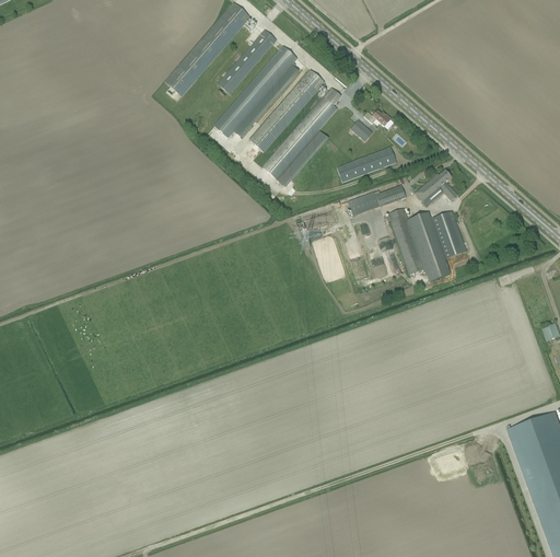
[(233,1),(164,80),(171,86),(175,90),(182,95),(251,16),(233,1)]
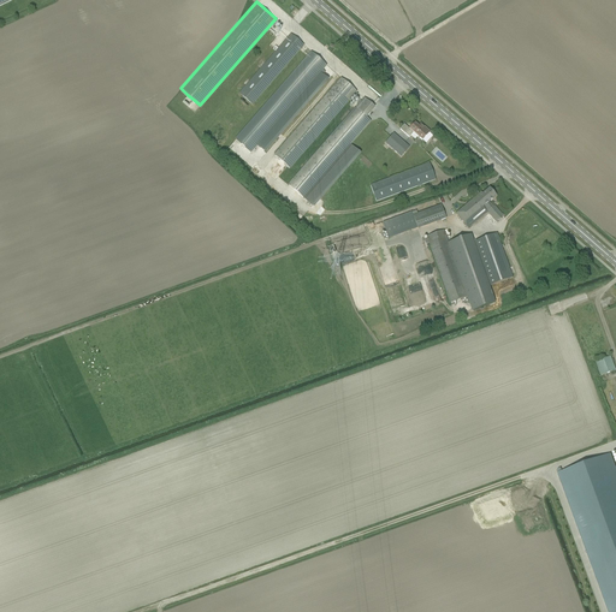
[(291,31),(279,46),(276,48),(240,90),(253,102),(300,47),(304,42),(291,31)]
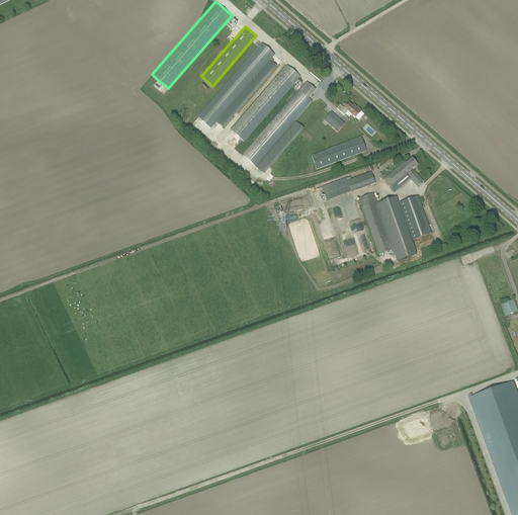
[(233,112),(236,109),(276,64),(272,61),(274,60),(271,57),(275,53),(262,41),(261,41),(198,113),(210,124),(217,118),(223,123),(233,112)]
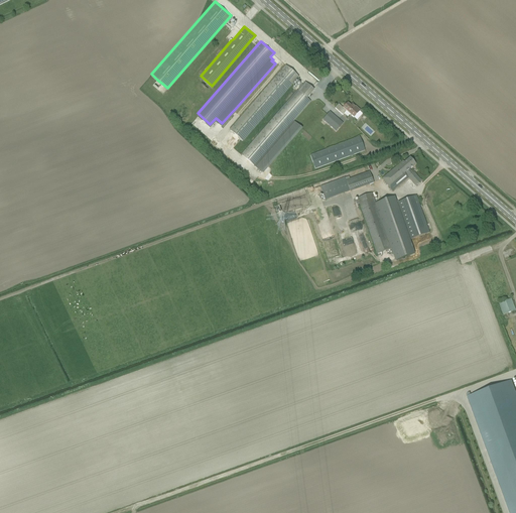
[(243,139),(265,113),(299,75),(285,62),(229,128),(243,139)]
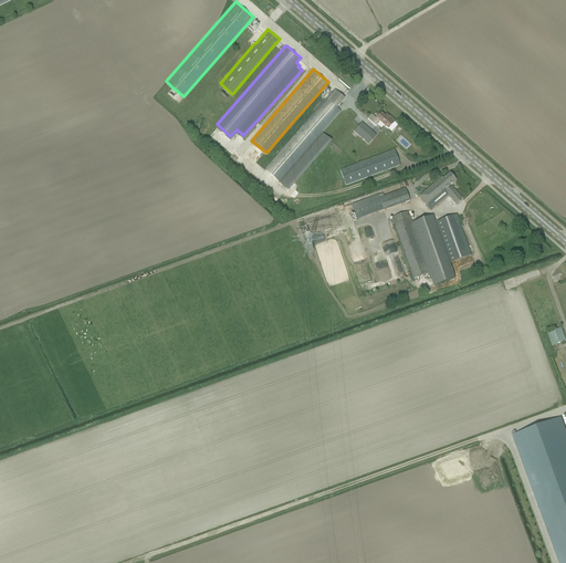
[(325,97),(295,132),(264,167),(280,180),(286,187),(287,188),(300,174),(329,139),(331,138),(322,131),(341,110),(341,108),(336,105),(345,96),(334,87),(326,96),(325,97)]
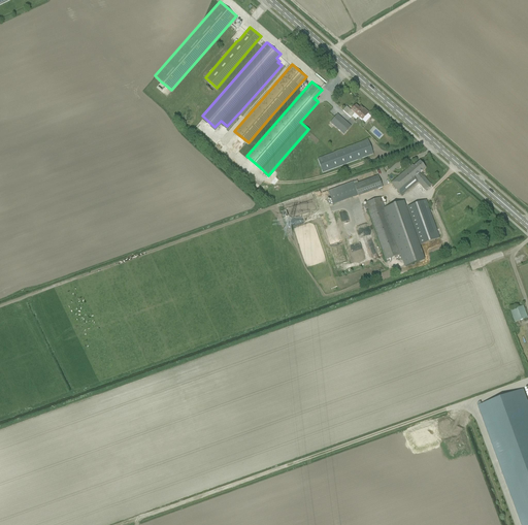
[(373,115),(369,111),(361,104),(359,106),(356,103),(352,108),(347,104),(342,108),(351,116),(355,111),(366,122),(373,115)]
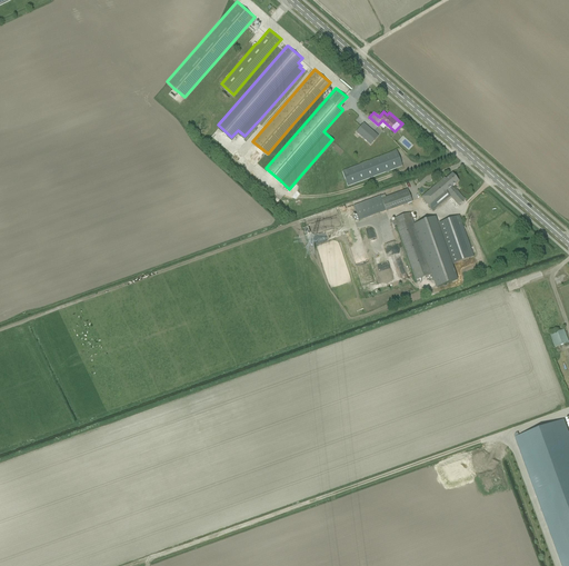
[(356,129),(362,136),(369,141),(370,142),(375,137),(373,137),(370,133),(373,130),(370,127),(369,126),(367,129),(365,131),(359,126),(356,129)]
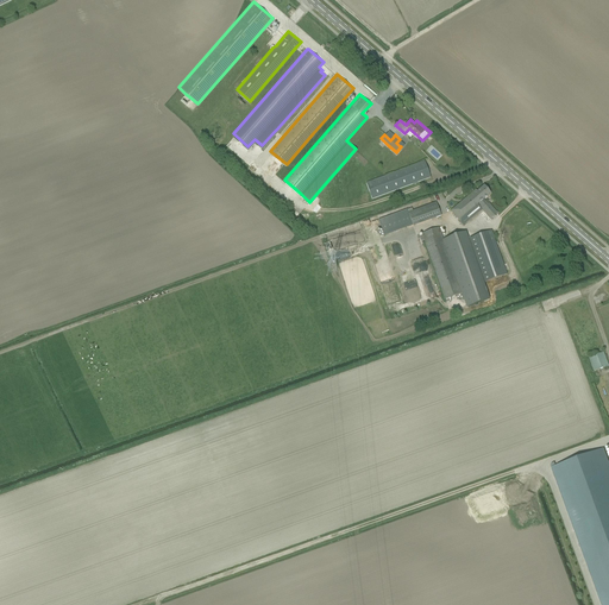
[(365,180),(372,197),(431,175),(425,158),(365,180)]
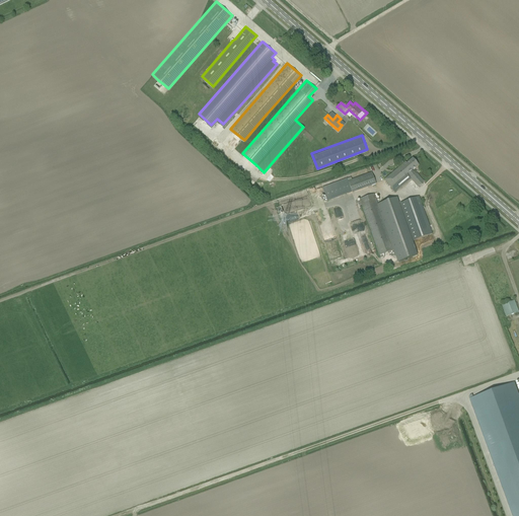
[(418,185),(420,182),(424,179),(417,170),(415,171),(412,167),(418,162),(413,156),(406,161),(404,160),(384,177),(395,191),(412,176),(418,185)]
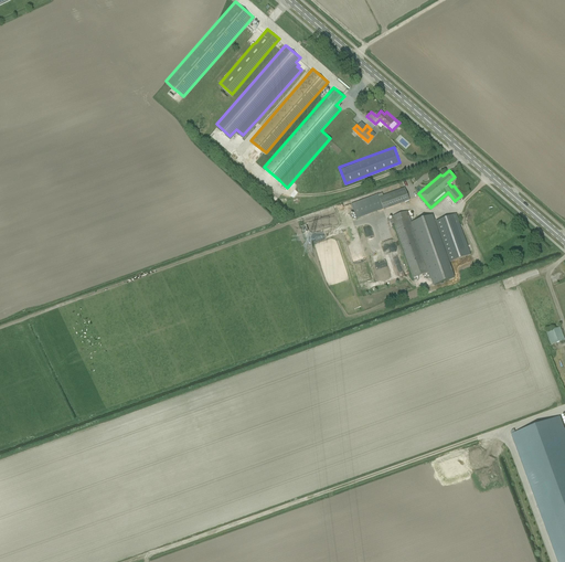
[(404,186),(379,194),(374,197),(373,193),(356,200),(359,207),(353,209),(355,216),(383,208),(409,199),(404,186)]
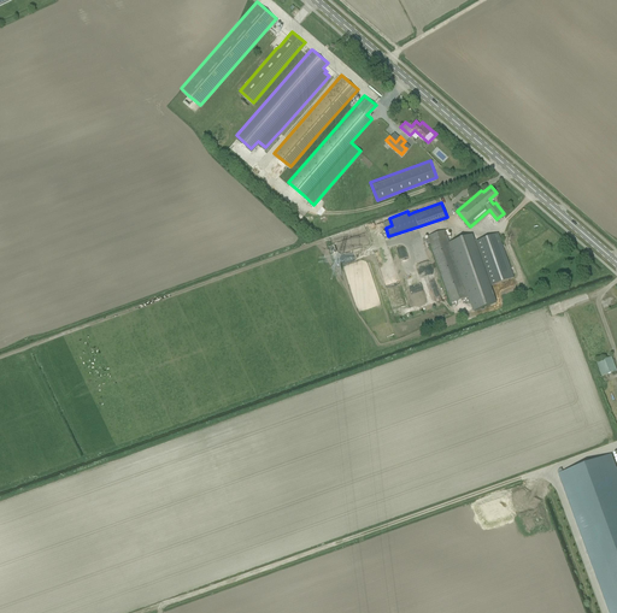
[(451,301),(454,300),(456,304),(457,302),(456,299),(463,296),(464,300),(468,299),(466,295),(469,294),(451,241),(446,228),(424,235),(427,241),(429,240),(451,301)]
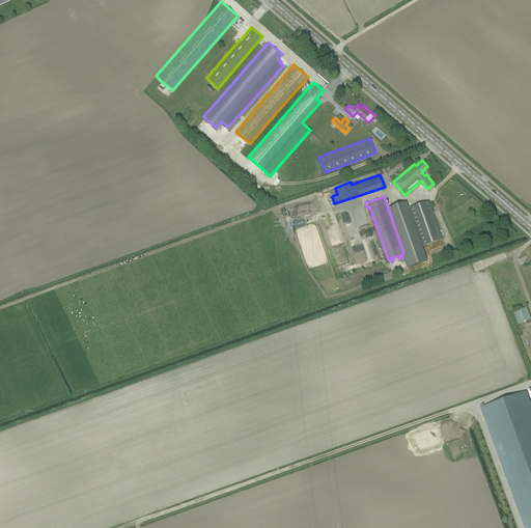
[(443,237),(428,198),(408,206),(421,245),(443,237)]
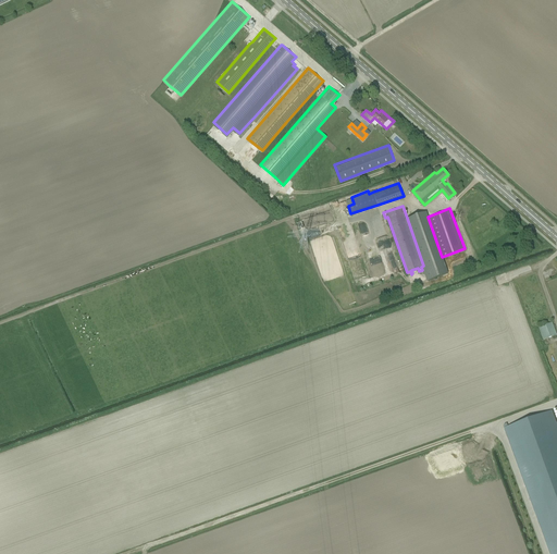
[(428,217),(426,211),(407,218),(423,266),(428,280),(447,273),(442,257),(428,217)]
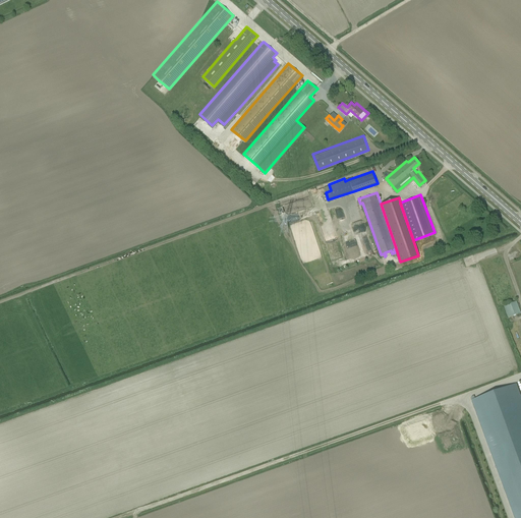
[(351,207),(349,207),(354,223),(361,221),(357,210),(353,211),(351,207)]
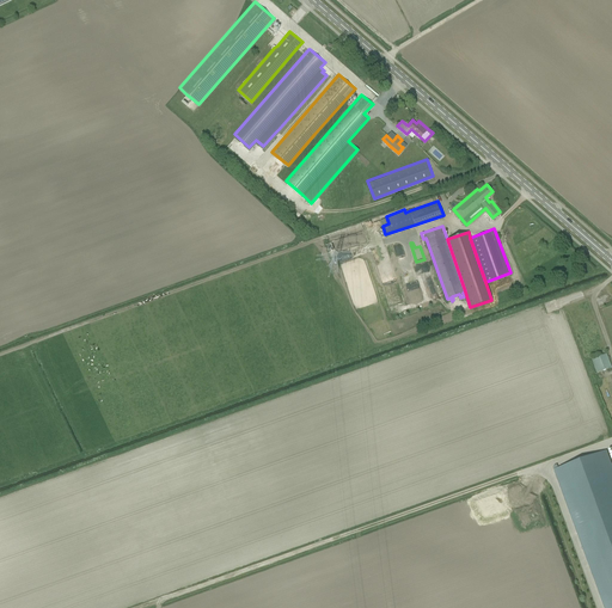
[(611,364),(607,351),(592,357),(597,370),(611,364)]
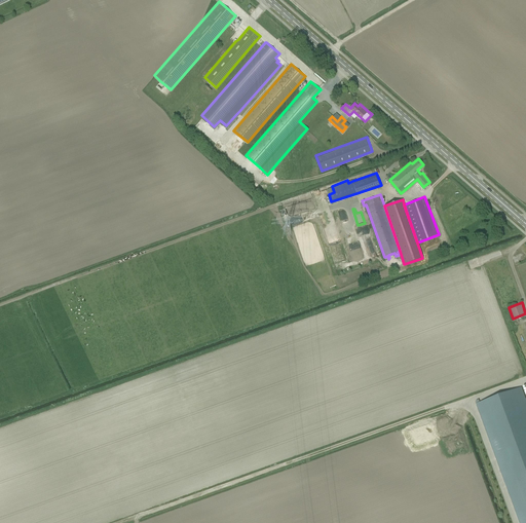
[(525,522),(525,399),(521,385),(480,400),(476,402),(520,522),(525,522)]
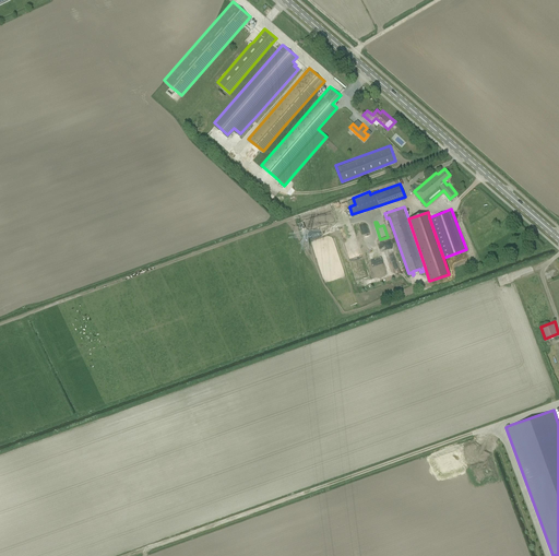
All buildings are outlined.
